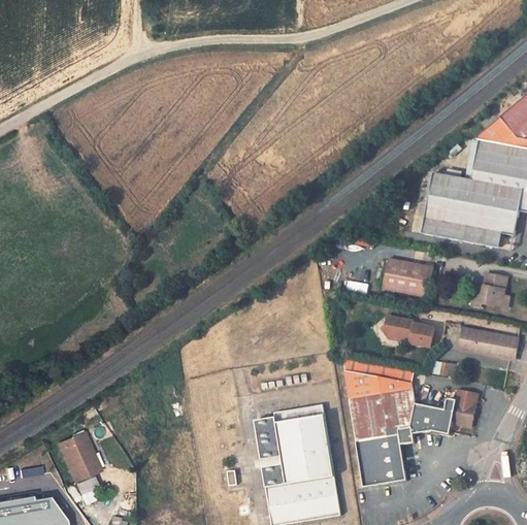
[(526,94),(475,136),(526,146),(526,94)]
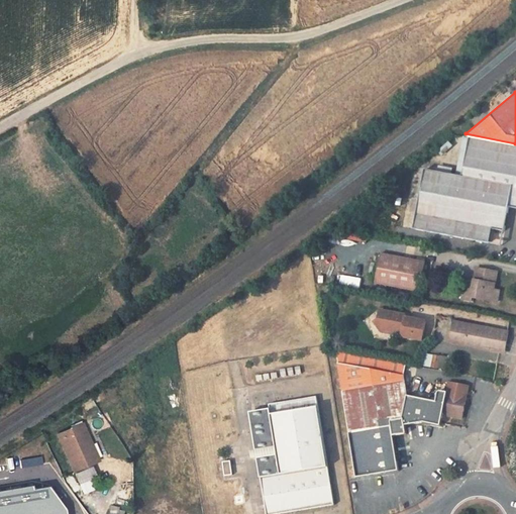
[(504,229),(507,210),(515,211),(515,143),(466,133),(456,173),(425,167),(414,227),(488,240),(502,243),(504,229)]
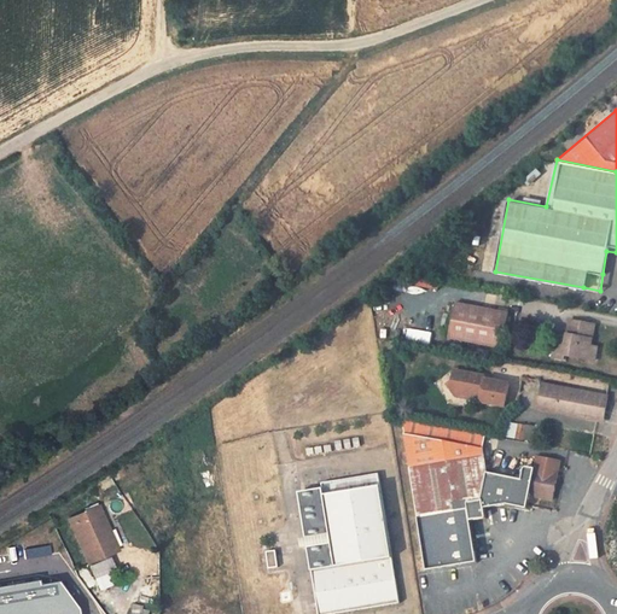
[(508,309),(454,299),(447,341),(501,351),(508,309)]
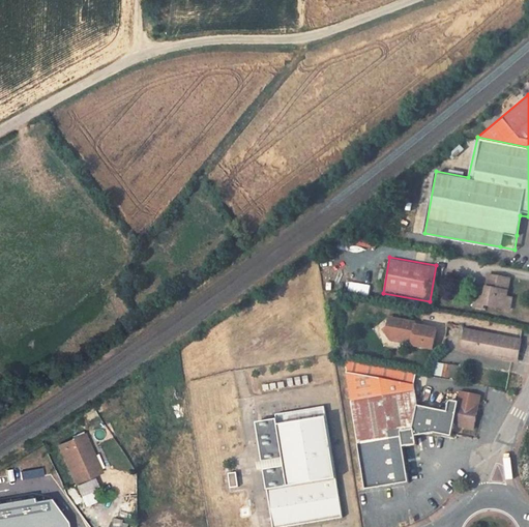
[(485,290),(485,294),(474,292),(472,306),(483,309),(483,305),(510,309),(512,295),(507,294),(509,275),(488,272),(485,290)]
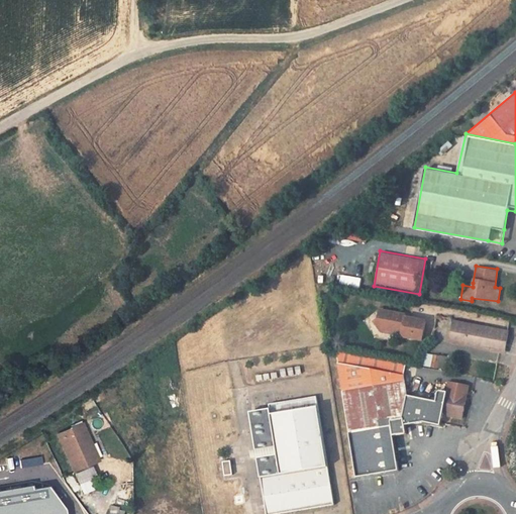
[(405,311),(379,306),(378,317),(373,320),(380,330),(393,332),(400,331),(405,338),(422,341),(426,318),(407,315),(405,311)]
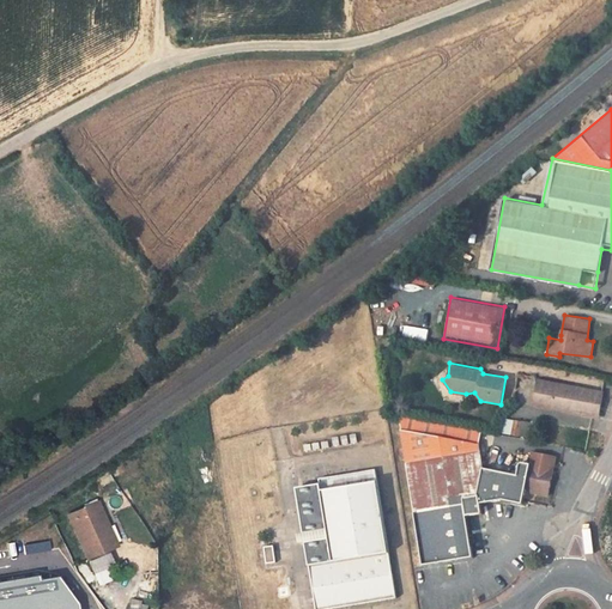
[(604,388),(539,377),(532,405),(598,415),(604,388)]
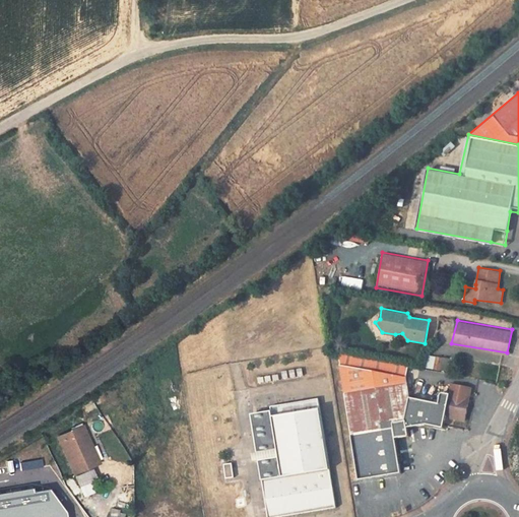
[(430,352),(427,365),(449,369),(452,358),(430,352)]
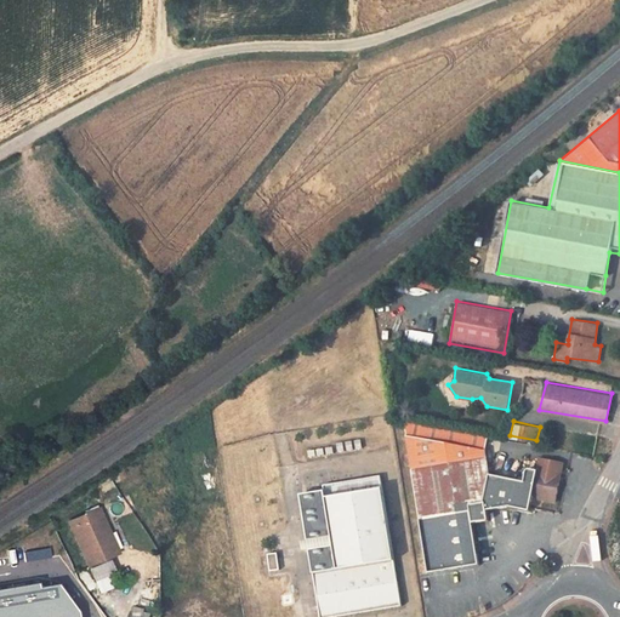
[(491,439),(405,424),(428,577),(478,567),(468,510),(482,509),(483,504),(529,513),(533,501),(555,504),(561,478),(563,466),(539,462),(536,474),(534,484),(490,476),(488,462),(491,439)]
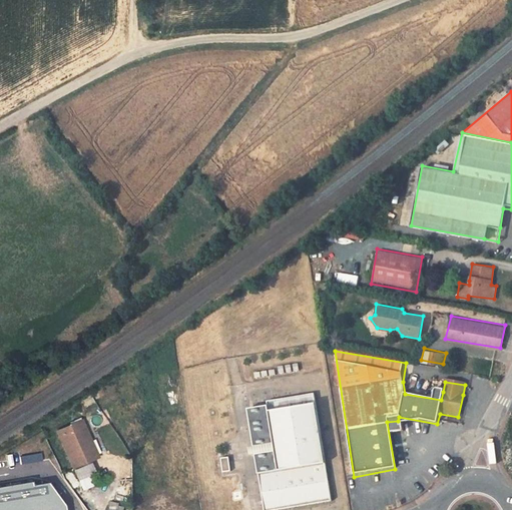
[(265,402),(245,405),(252,444),(272,441),(273,449),(253,452),(263,508),(302,502),(306,501),(310,500),(315,499),(329,497),(311,389),(264,397),(265,402)]
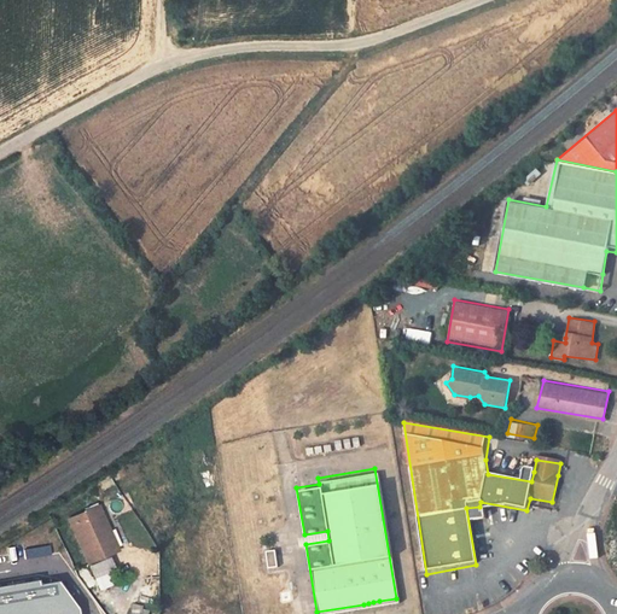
[(95,512),(70,520),(87,566),(106,560),(98,536),(104,534),(95,512)]
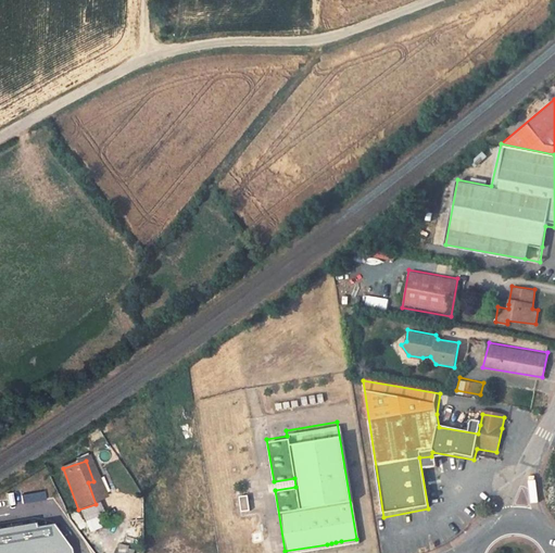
[(93,481),(88,482),(96,504),(101,502),(93,481)]
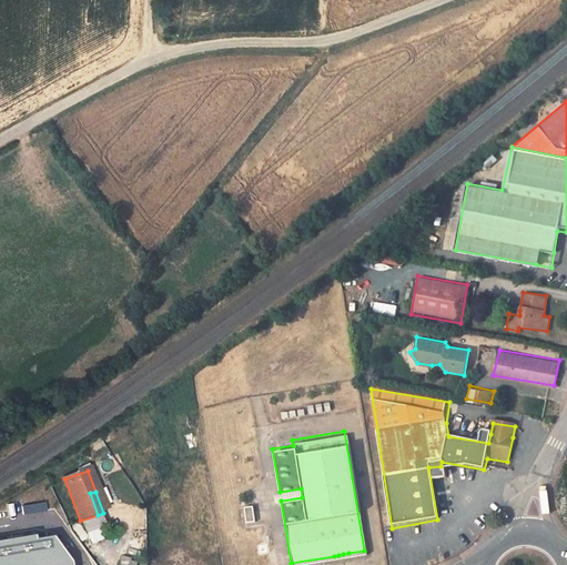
[(43,507),(42,500),(19,503),(20,511),(43,507)]
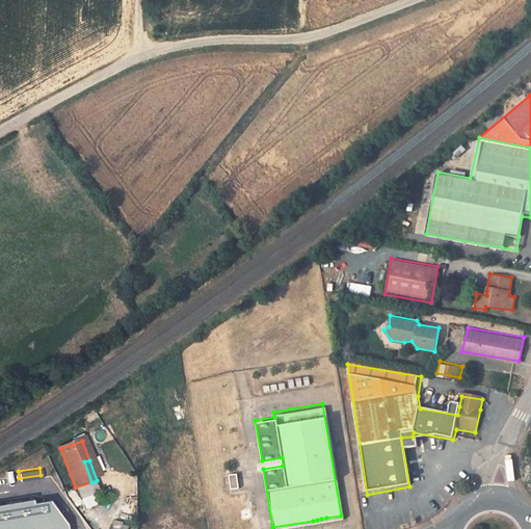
[(238,485),(236,471),(229,472),(231,486),(238,485)]
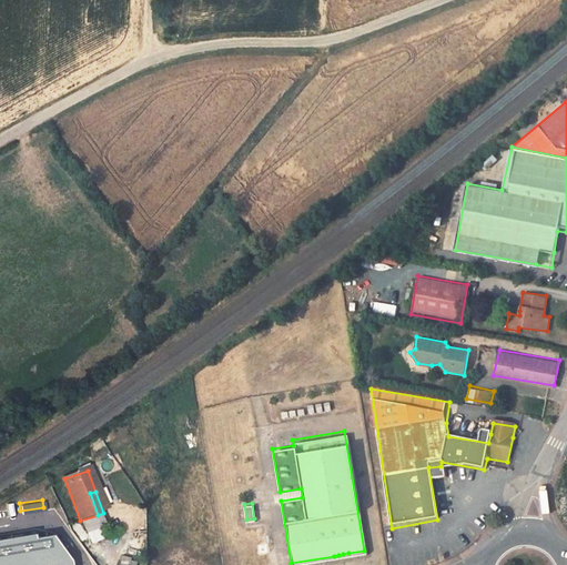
[(98,517),(81,524),(84,533),(102,527),(98,517)]
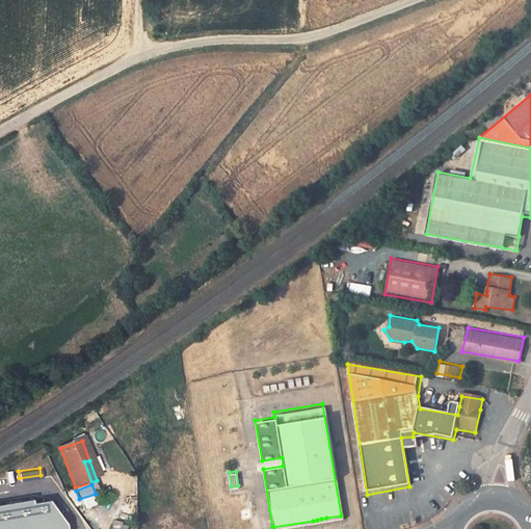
[(0,528),(64,528),(64,526),(48,501),(31,503),(30,500),(0,504),(0,528)]
